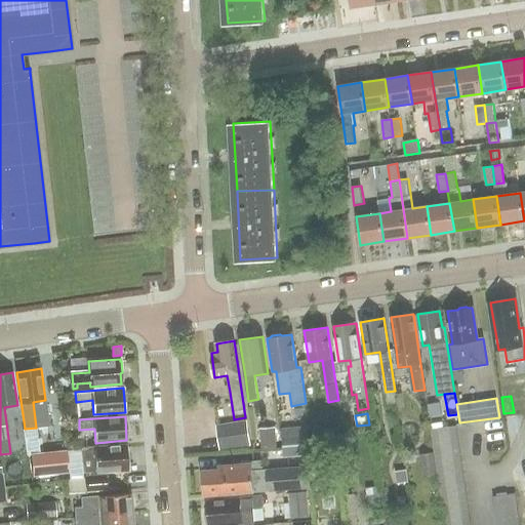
[(251,446),(247,420),(216,425),(220,450),(251,446)]
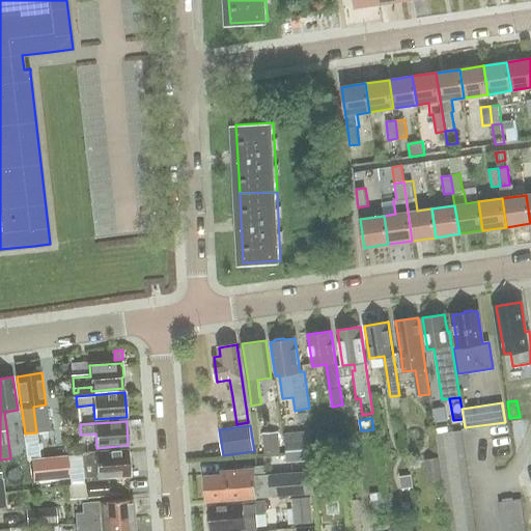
[(311,447),(310,430),(286,432),(287,450),(310,448),(310,447),(311,447)]
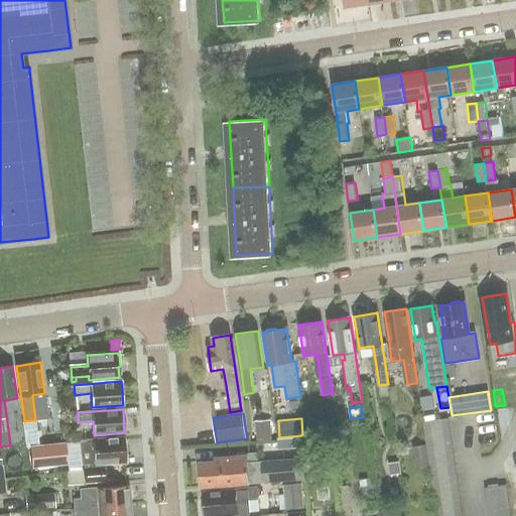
[(450,427),(448,418),(423,421),(425,430),(450,427)]
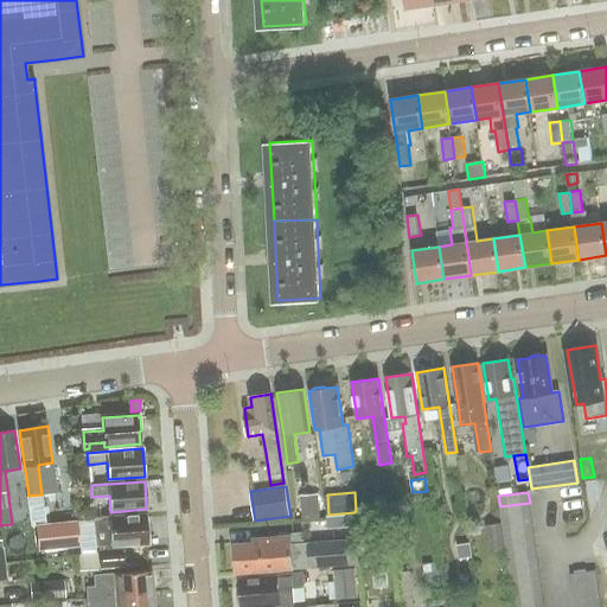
[(320,518),(319,494),(301,496),(302,519),(320,518)]
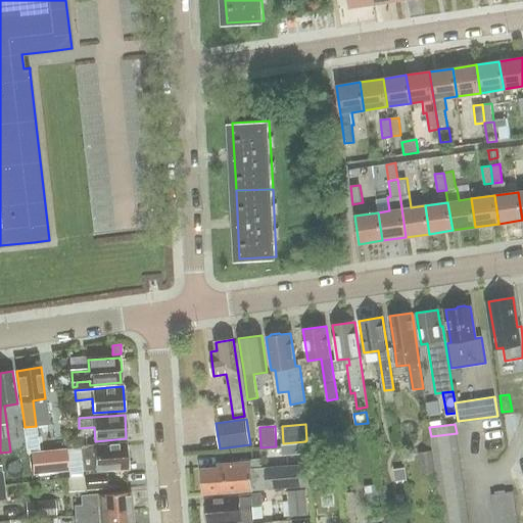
[(458,444),(457,433),(431,436),(432,448),(458,444)]
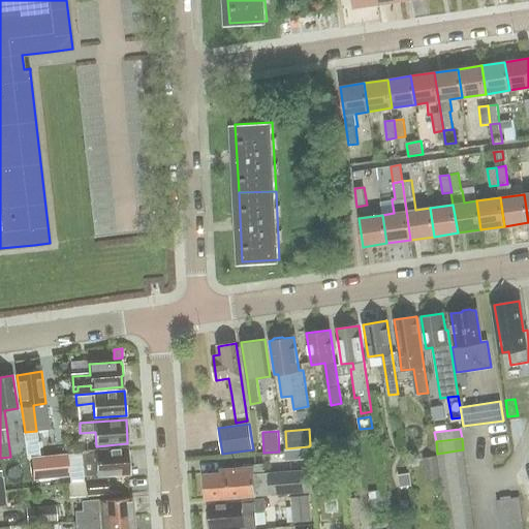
[(311,458),(310,445),(309,445),(309,446),(286,448),(287,460),(311,458)]
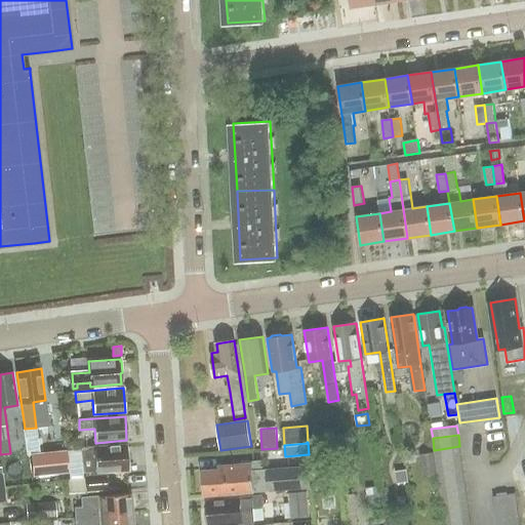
[(125,455),(125,445),(80,448),(82,473),(84,473),(85,489),(107,488),(106,470),(126,469),(126,467),(128,467),(128,455),(125,455)]
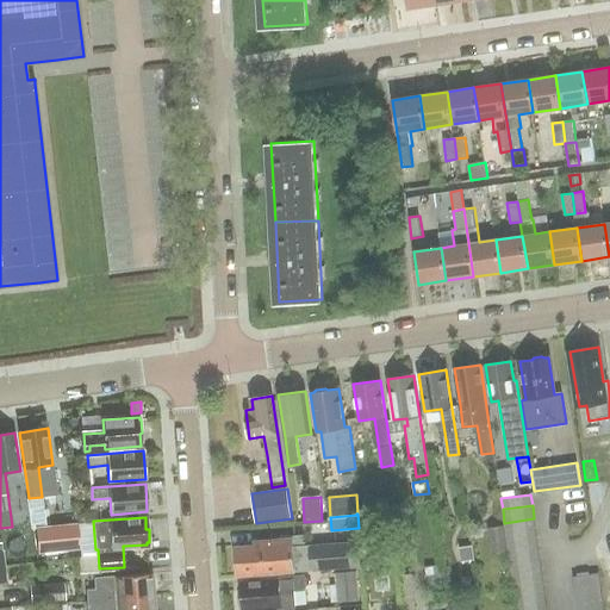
[(536,533),(534,518),(504,523),(506,536),(536,533)]
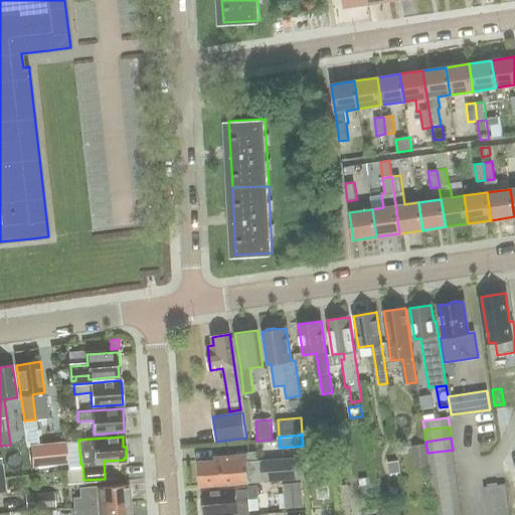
[(428,466),(425,444),(412,446),(415,468),(428,466)]
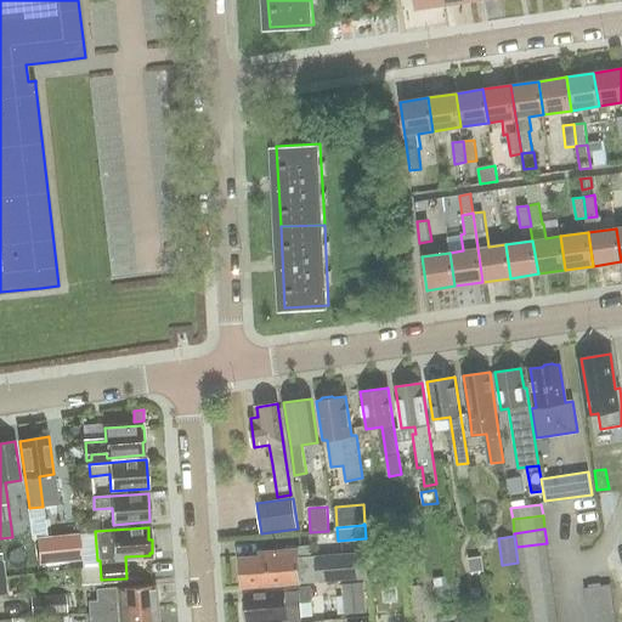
[(80,537),(37,541),(39,565),(83,561),(80,537)]
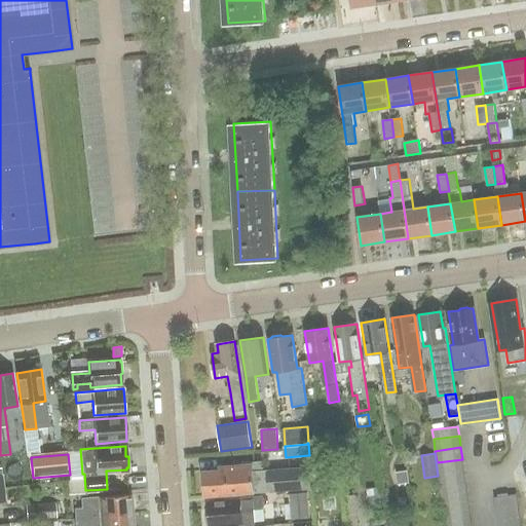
[(464,471),(462,459),(437,462),(438,475),(464,471)]
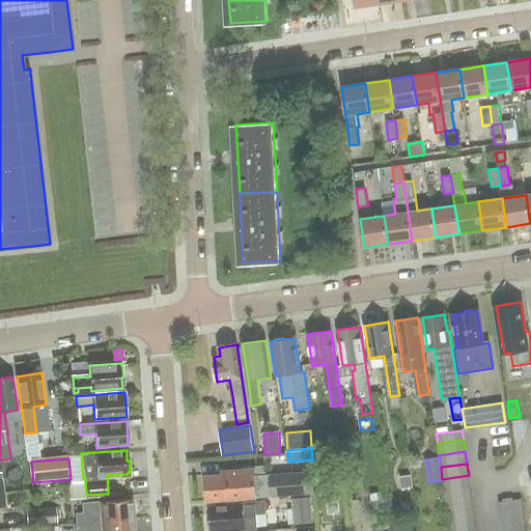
[(207,501),(314,493),(312,472),(255,476),(254,468),(221,470),(222,474),(205,475),(207,501)]
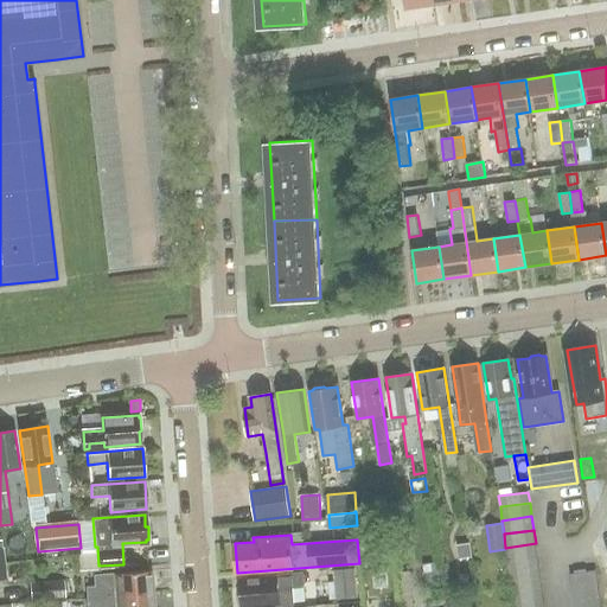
[(537,557),(536,543),(505,548),(508,561),(537,557)]
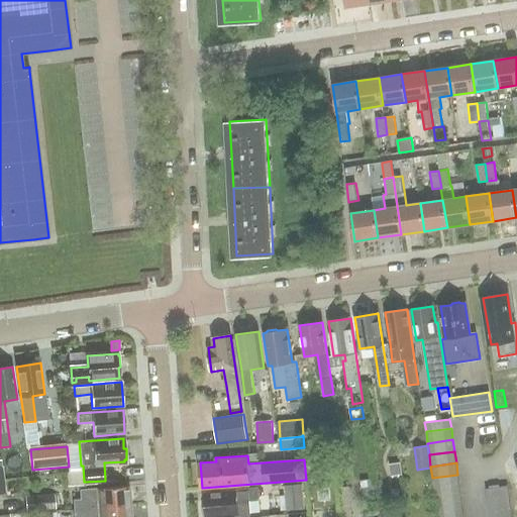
[(400,467),(390,468),(392,478),(402,477),(400,467)]
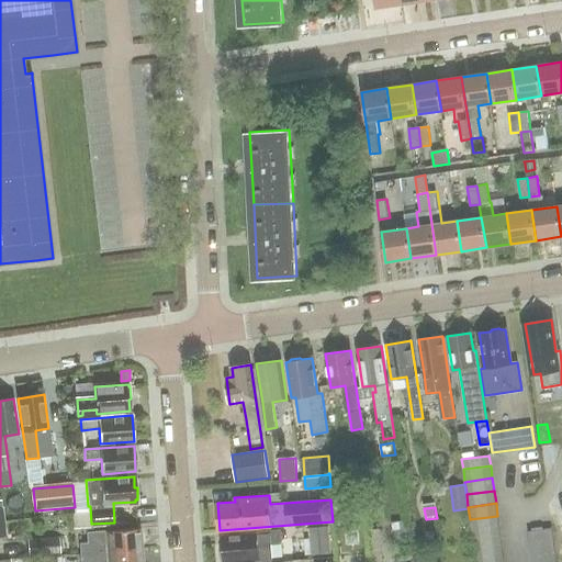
[(499,528),(497,516),(470,519),(472,531),(499,528)]
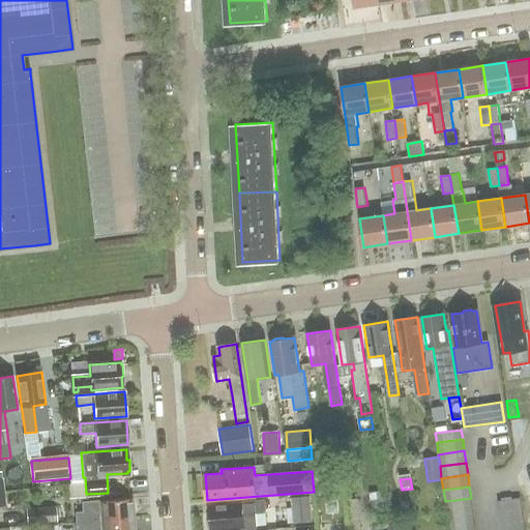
[(373,512),(385,511),(382,493),(370,495),(373,512)]
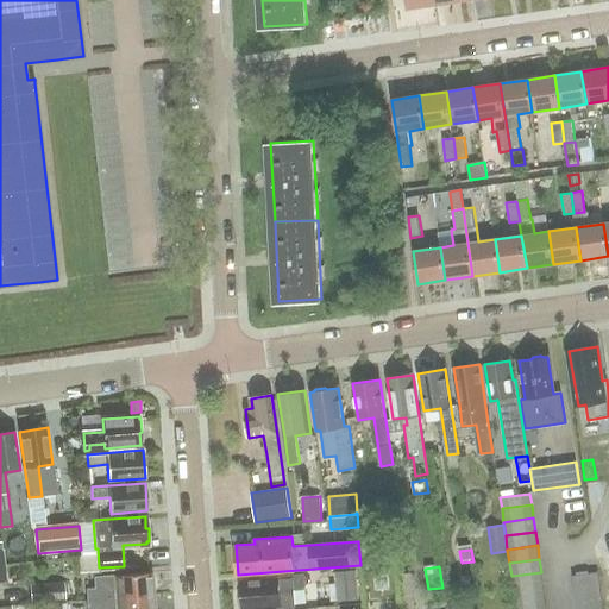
[(359,600),(357,570),(336,571),(338,601),(359,600)]
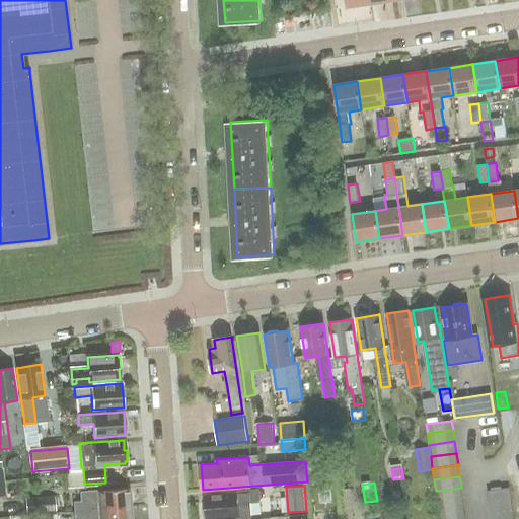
[(511,496),(510,487),(488,489),(489,499),(511,496)]
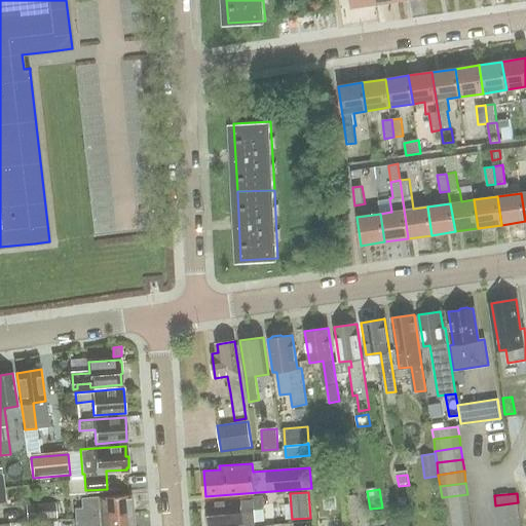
[(468,505),(467,494),(442,497),(443,510),(468,505)]
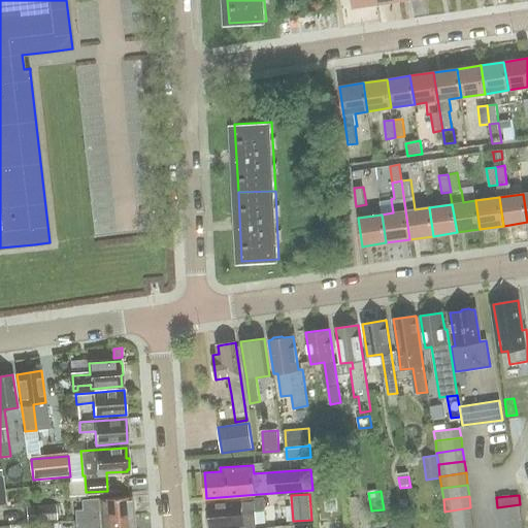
[(74,510),(75,521),(133,517),(131,497),(98,499),(99,508),(74,510)]
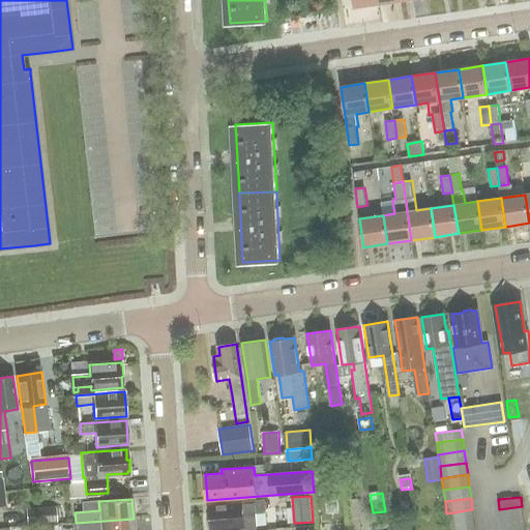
[(227,529),(258,528),(257,512),(266,511),(265,500),(226,503),(226,504),(209,506),(210,516),(208,519),(209,526),(210,528),(210,529),(215,529),(226,529),(225,529),(227,529)]
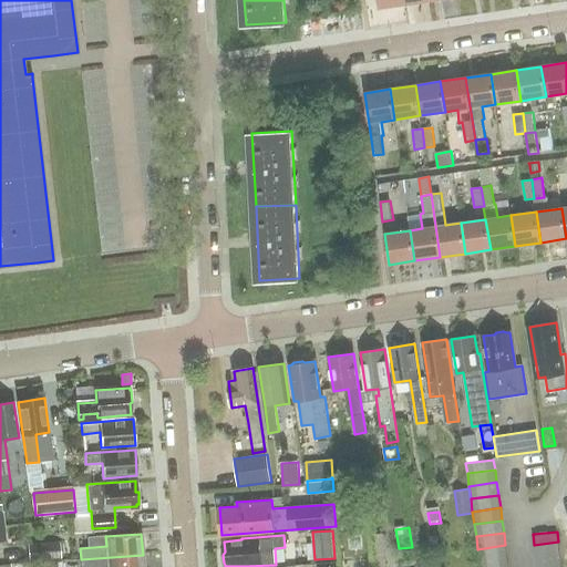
[(560,552),(558,542),(534,545),(536,557),(560,554),(559,552),(560,552)]
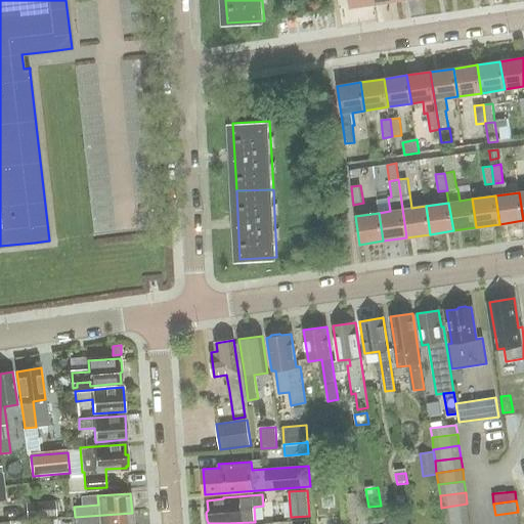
[(56,516),(55,501),(26,504),(27,518),(56,516)]
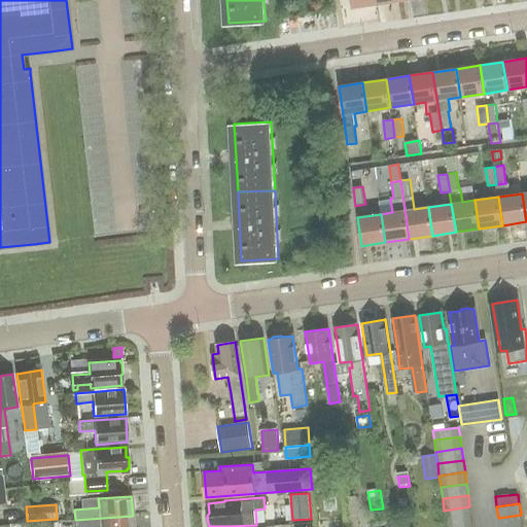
[(471,519),(469,506),(444,511),(446,522),(471,519)]
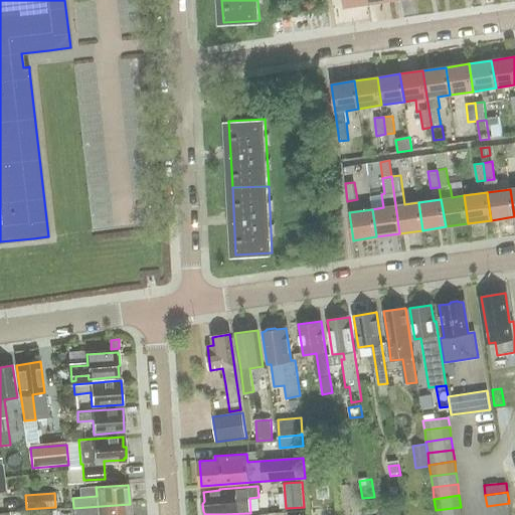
[(503,514),(510,514),(509,503),(487,506),(487,514),(503,514)]
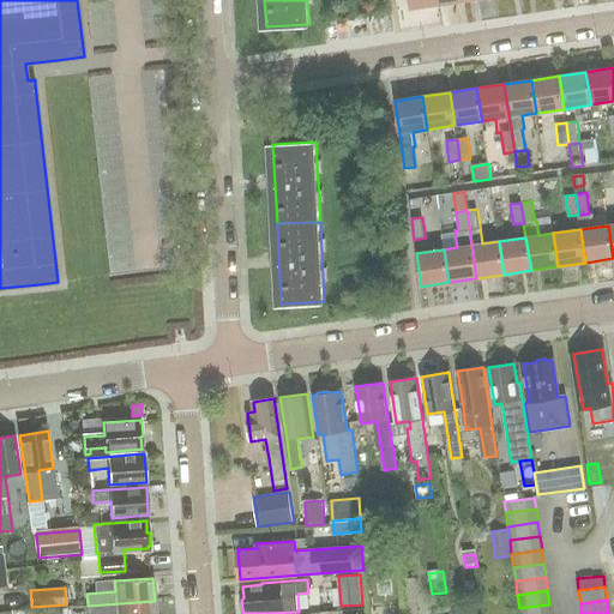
[(155,613),(155,601),(88,606),(88,613),(155,613)]
